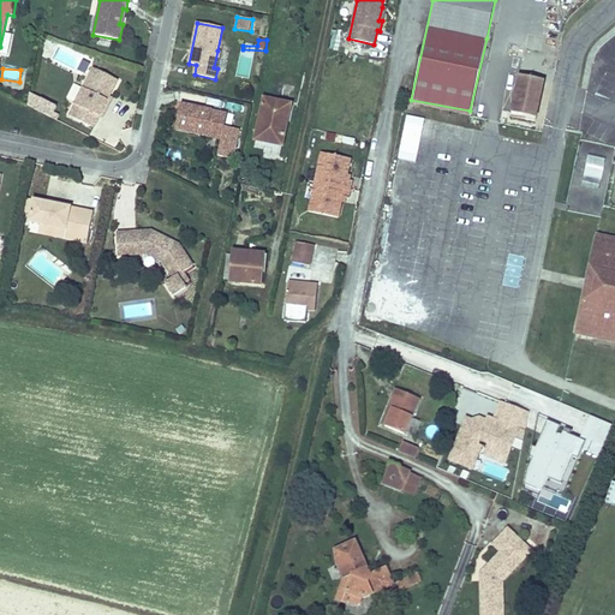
[(118,81),(94,69),(70,115),(94,129),(100,117),(107,102),(109,96),(118,81)]
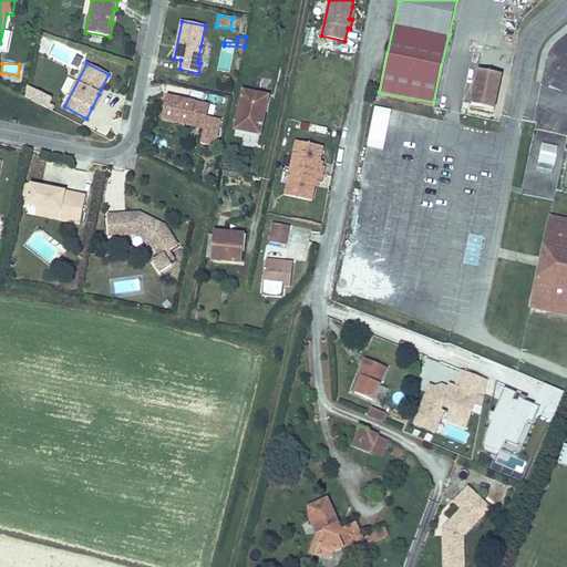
[(502,74),(480,70),(472,104),(477,105),(477,109),(494,112),(502,74)]
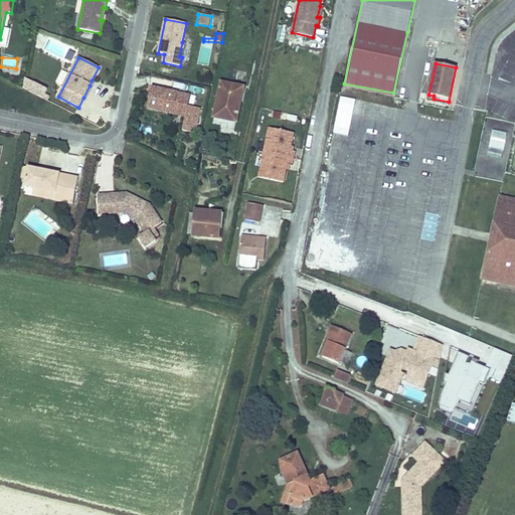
[(26,79),(22,90),(43,100),(48,90),(26,79)]
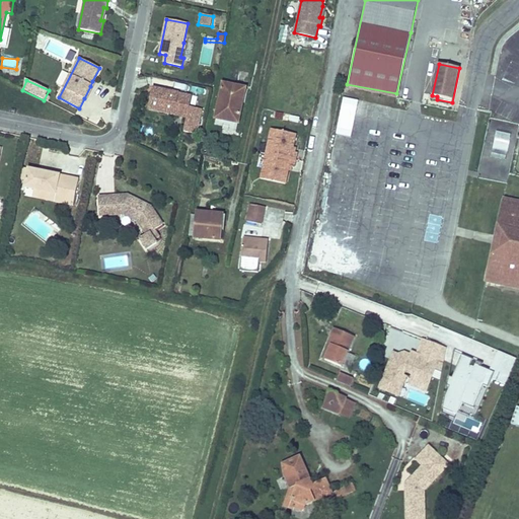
[(86,100),(95,83),(92,81),(90,86),(84,98),(86,100)]
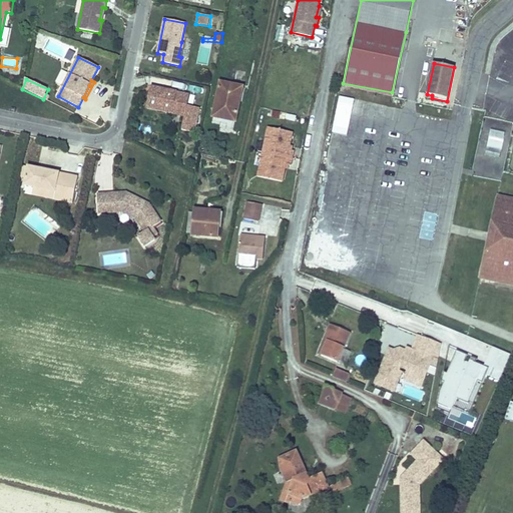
[(235,122),(242,87),(220,82),(213,117),(212,123),(234,128),(235,122)]
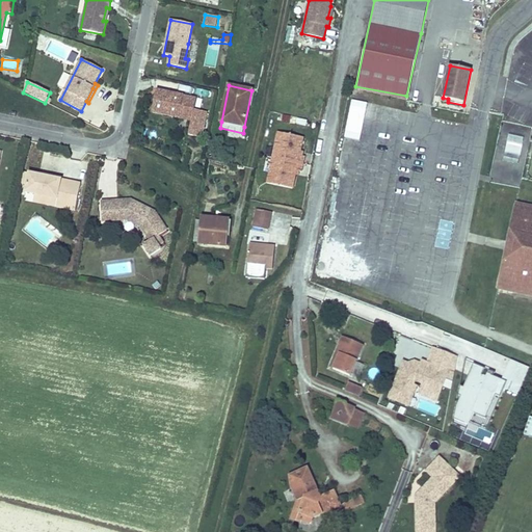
[(196,99),(157,90),(152,112),(191,121),(188,135),(202,137),(207,112),(194,109),(196,99)]
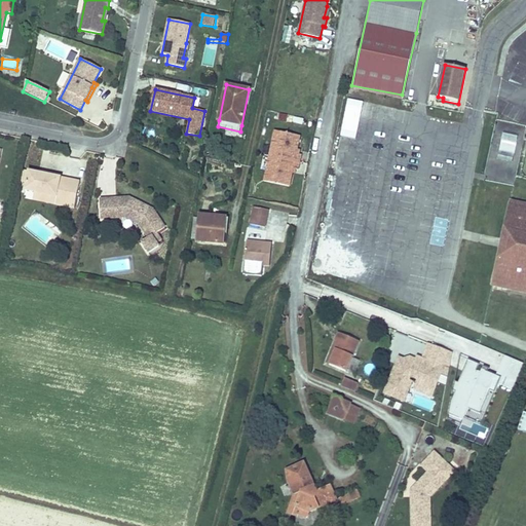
[(300,136),(275,130),(269,156),(300,162),(301,154),(299,154),(297,153),(297,150),(300,136)]
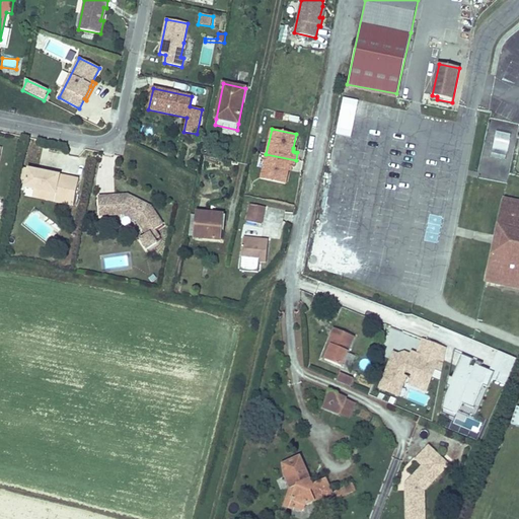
[(494,133),(493,156),(508,157),(509,134),(494,133)]
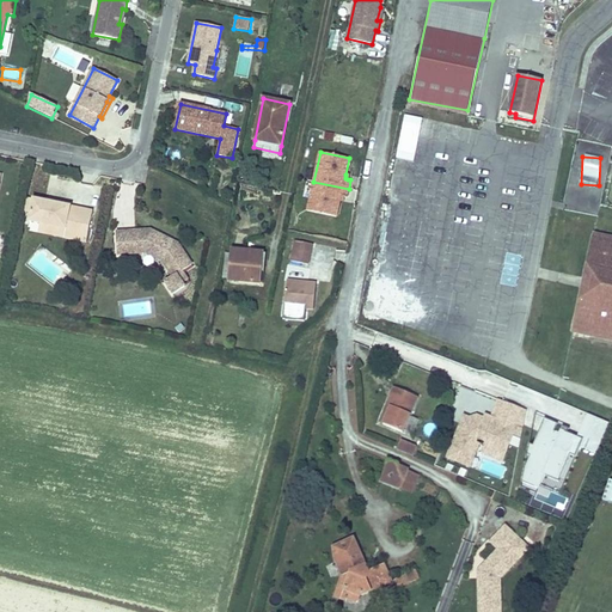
[(349,189),(313,182),(307,210),(337,216),(341,201),(341,196),(344,197),(347,197),(349,189)]
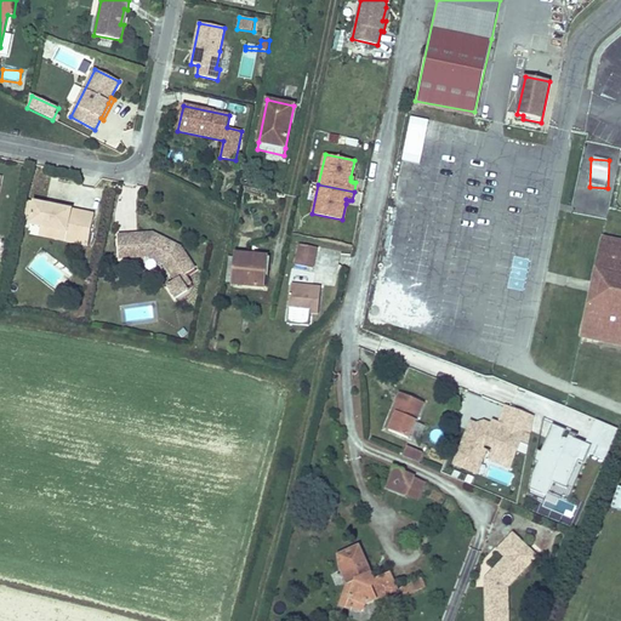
[(95,215),(34,201),(32,216),(29,224),(41,227),(67,232),(64,241),(87,246),(95,215)]
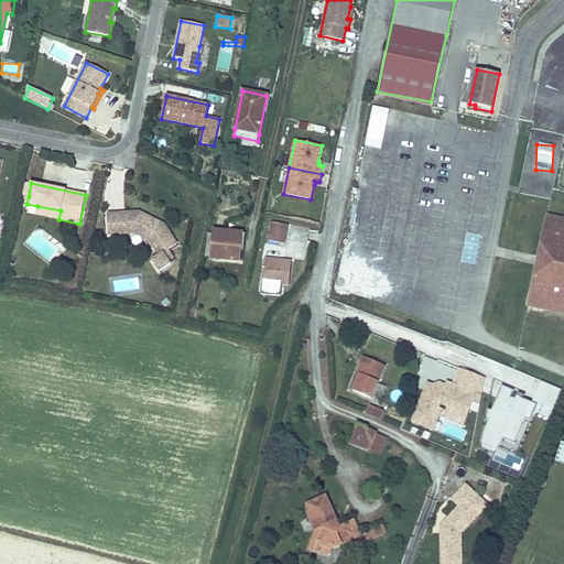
[(61,210),(38,206),(35,215),(58,219),(61,210)]
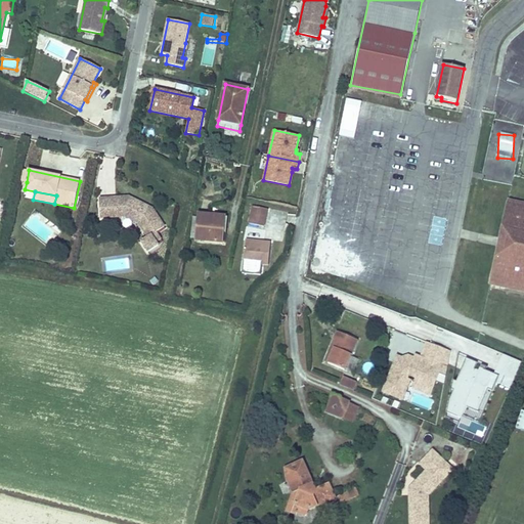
[(153,209),(133,199),(132,201),(124,198),(100,199),(101,218),(130,216),(136,220),(148,237),(165,226),(153,209)]
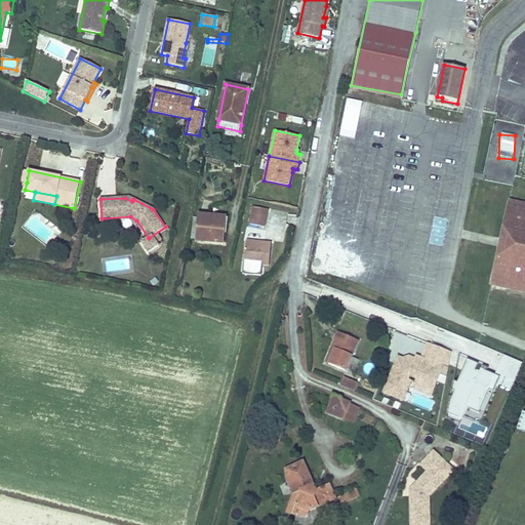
[(524,205),(510,202),(501,238),(507,239),(505,248),(499,247),(492,283),(524,290),(524,205)]
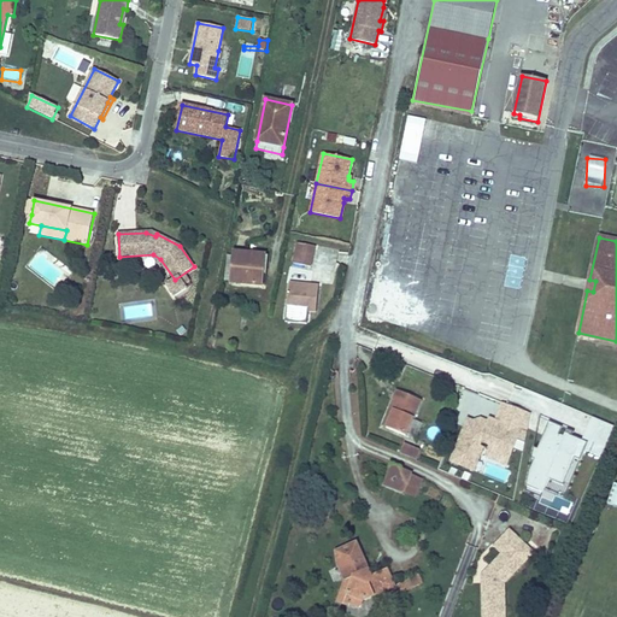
[(316,246),(298,242),(293,263),(311,266),(316,246)]
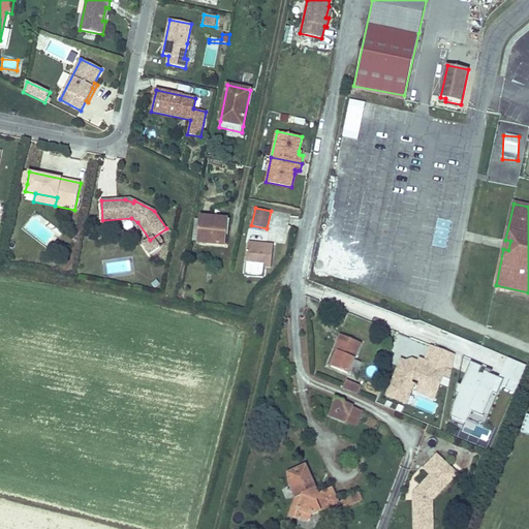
[(288,227),(290,215),(274,212),(273,216),(280,217),(279,225),(288,227)]
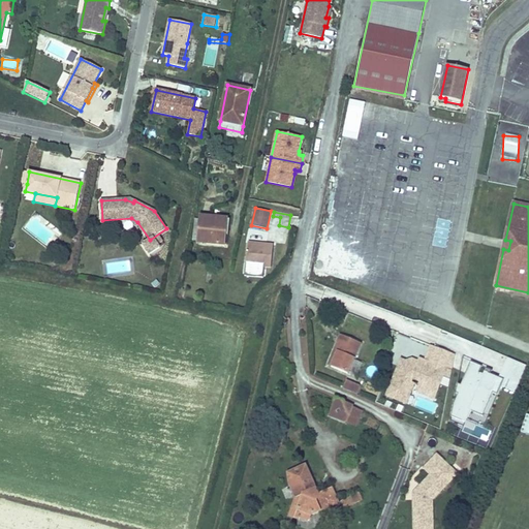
[(222,235),(224,219),(201,217),(201,220),(199,241),(198,242),(224,245),(225,235),(222,235)]
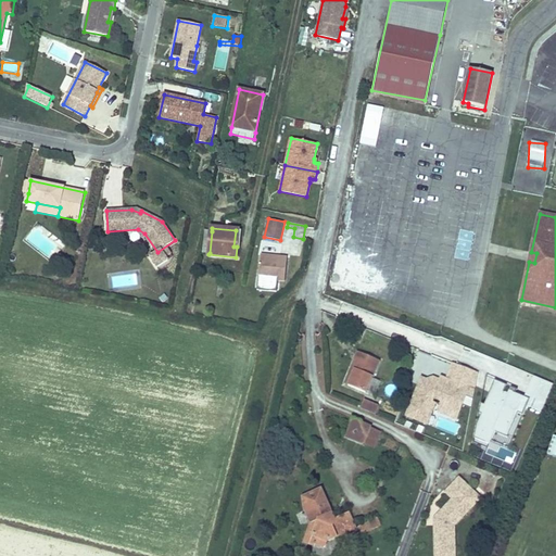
[(262,245),(263,240),(257,239),(255,250),(264,252),(265,245),(262,245)]
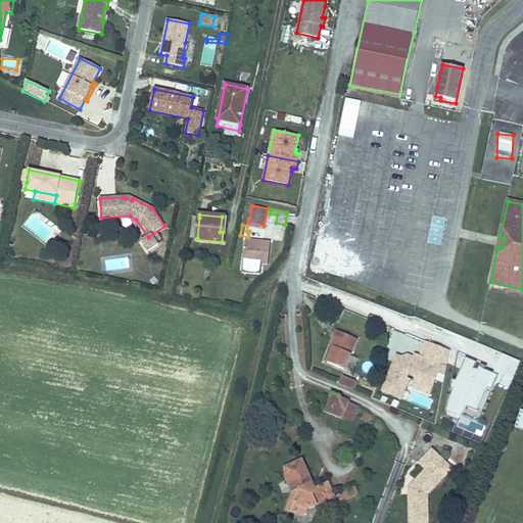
[(271,243),(245,240),(242,272),(252,273),(253,263),(262,264),(268,265),(271,243)]
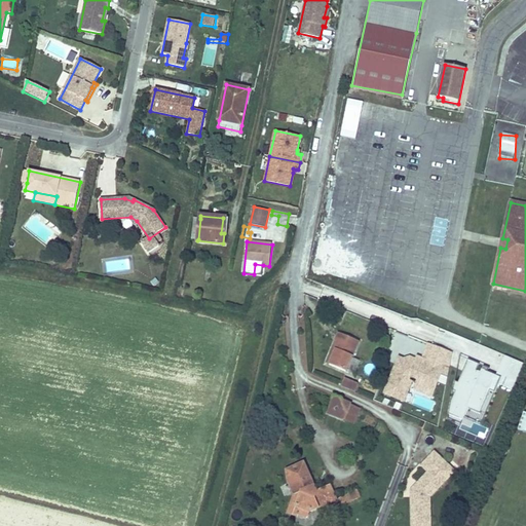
[(284,249),(274,248),(273,256),(283,257),(284,249)]
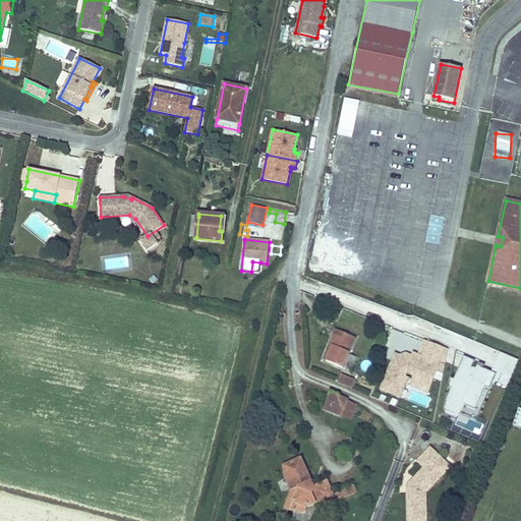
[(261,263),(252,262),(251,272),(259,273),(261,263)]
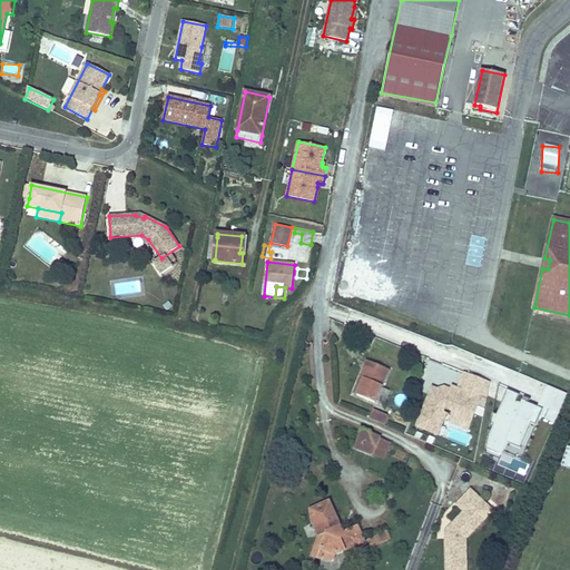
[(236,322),(241,302),(232,300),(228,321),(236,322)]
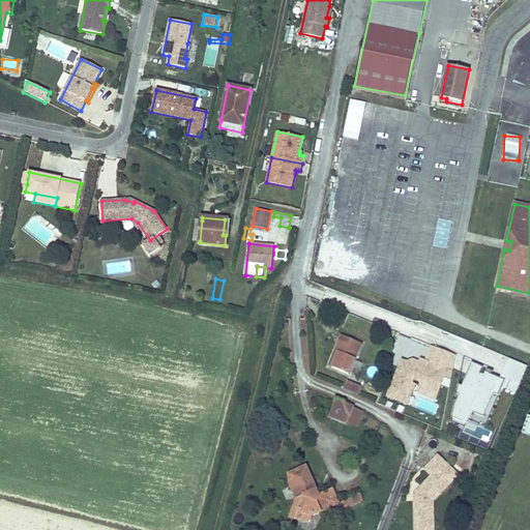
[(362,344),(342,334),(337,343),(340,344),(336,351),(339,352),(332,367),(349,375),(362,344)]
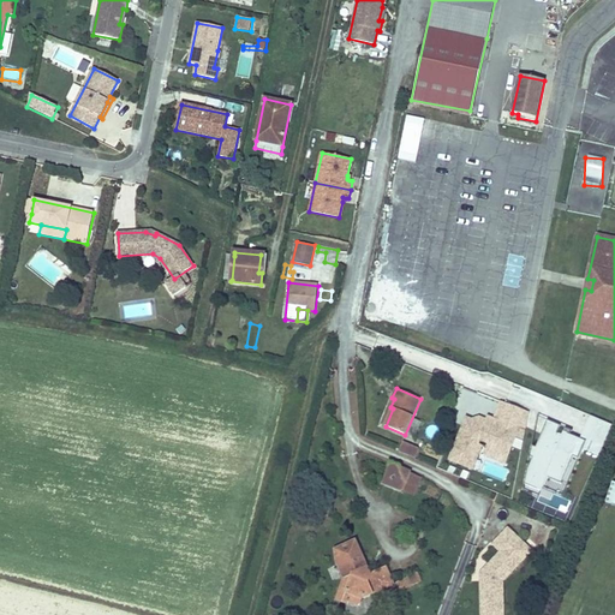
[(466,416),(448,459),(471,467),(482,441),(488,443),(484,453),(506,463),(517,437),(524,440),(527,411),(501,401),(494,417),(488,415),(487,418),(479,416),(473,419),(466,416)]
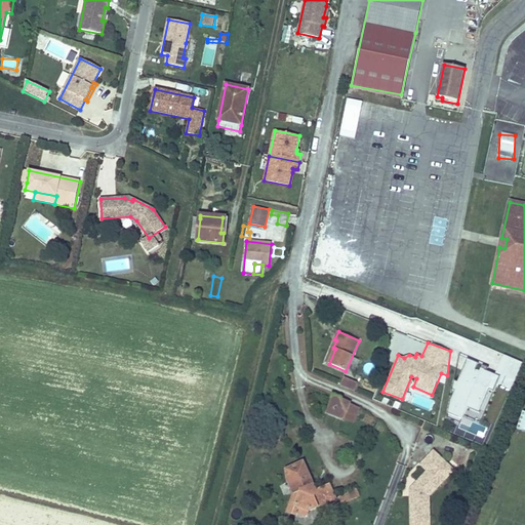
[(468,359),(447,412),(476,423),(489,389),(494,391),(497,381),(513,388),(523,362),(503,354),(496,373),(482,368),(481,370),(476,369),(478,363),(468,359)]
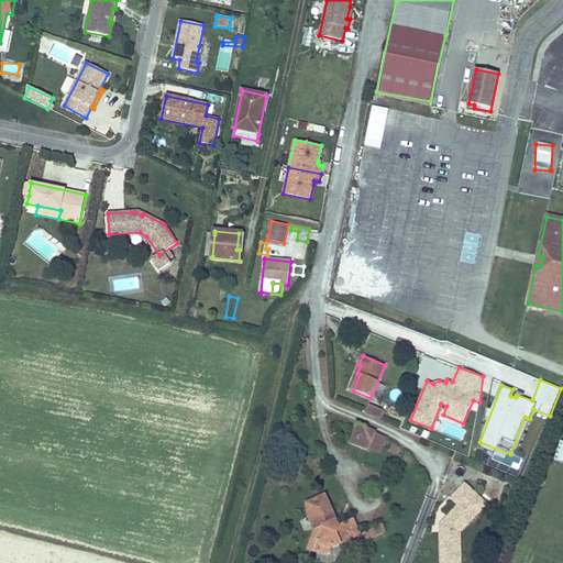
[(384,411),(373,408),(371,415),(381,419),(384,411)]
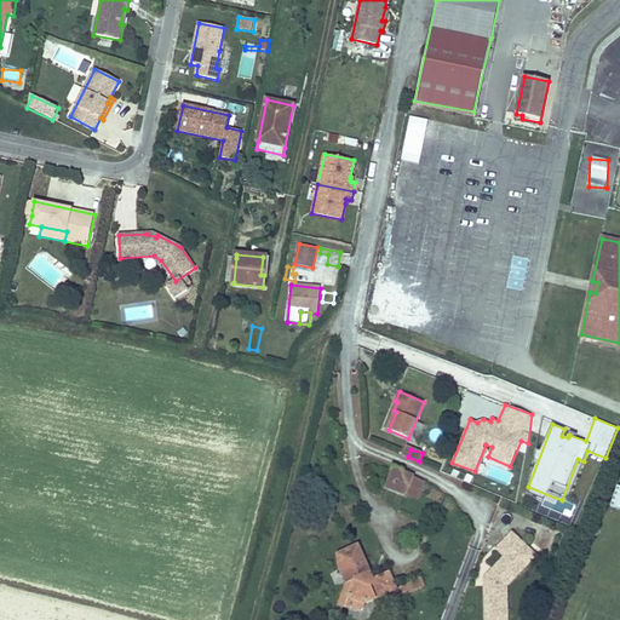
[(413,476),(395,469),(386,487),(406,494),(406,493),(412,478),(413,476)]
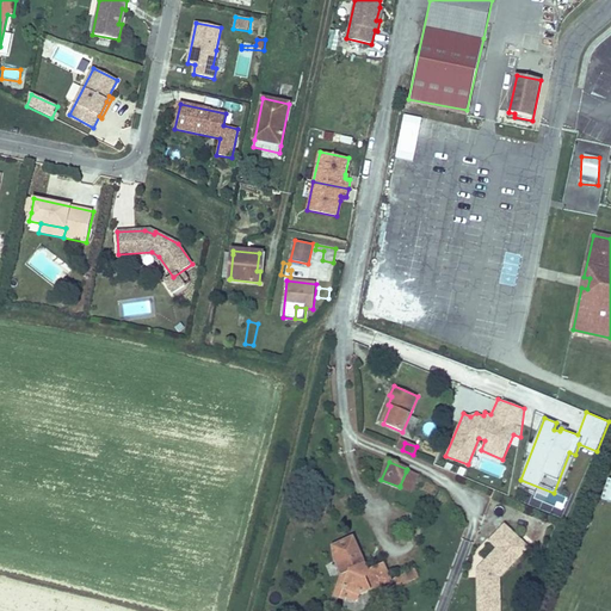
[(418,476),(406,471),(400,486),(411,491),(418,476)]
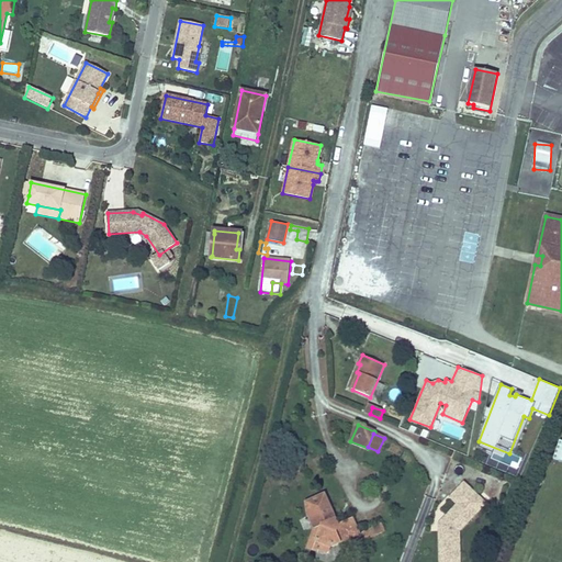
[(479,497),(464,483),(450,497),(458,505),(439,524),(442,527),(442,531),(439,531),(439,561),(459,561),(459,531),(472,518),(465,512),(479,497)]
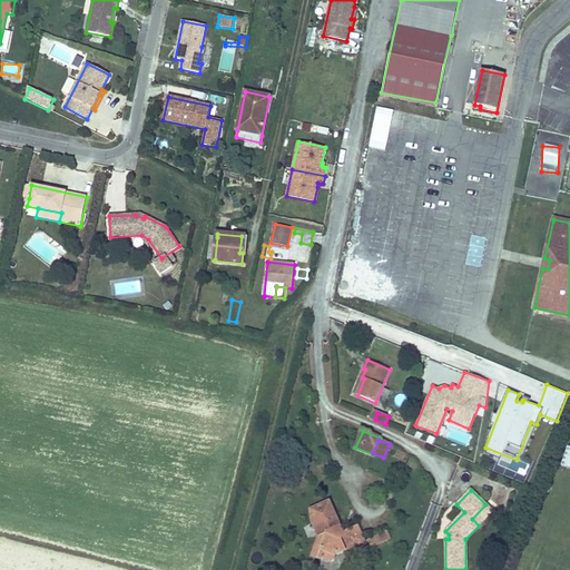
[(343,533),(338,531),(340,526),(328,502),(312,510),(313,522),(320,537),(313,556),(322,559),(325,550),(333,553),(336,554),(364,542),(357,527),(343,533)]
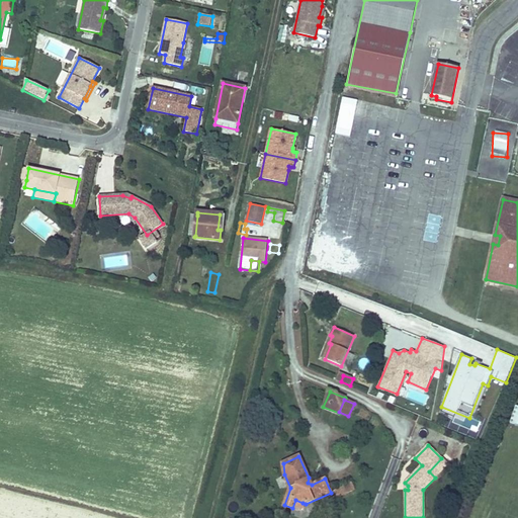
[(447,464),(441,458),(429,471),(435,478),(447,464)]
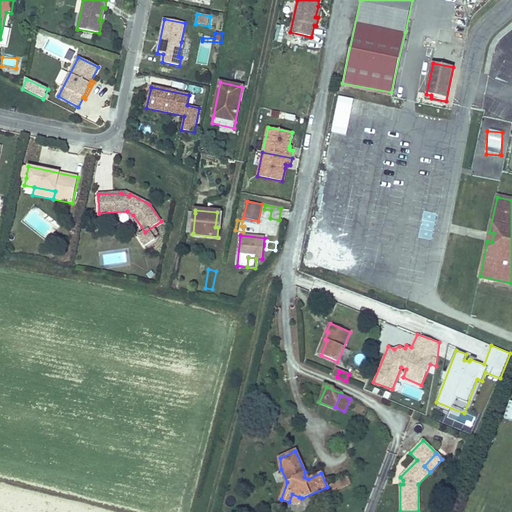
[(350,483),(347,477),(339,481),(342,487),(350,483)]
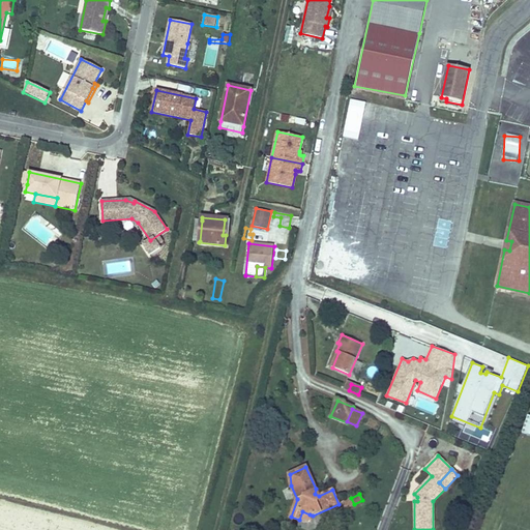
[(354,504),(351,498),(342,501),(345,508),(354,504)]
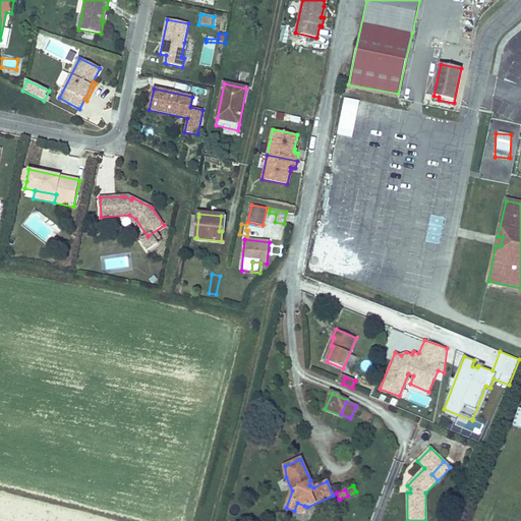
[(304,506),(297,503),(294,511),(302,513),(304,506)]
